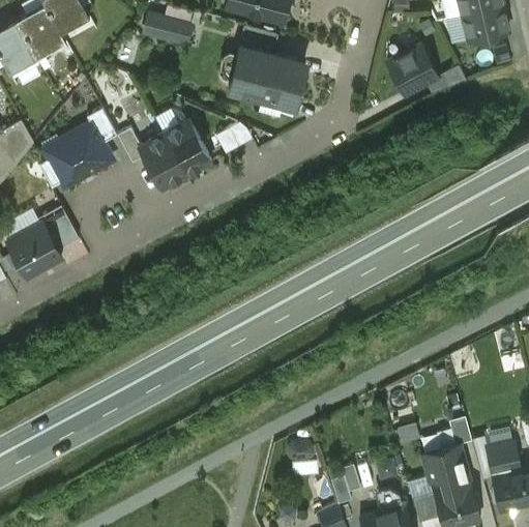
[(80,0),(41,0),(43,4),(57,27),(86,11),(80,0)]
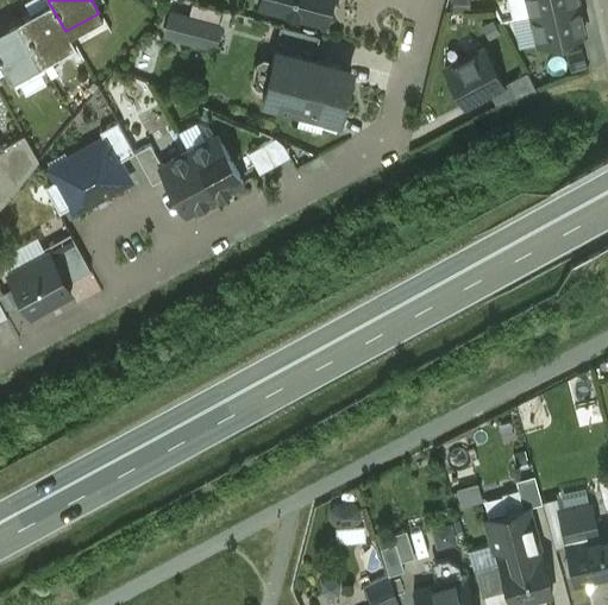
[(261,0),(258,10),(323,27),(331,0),(261,0)]
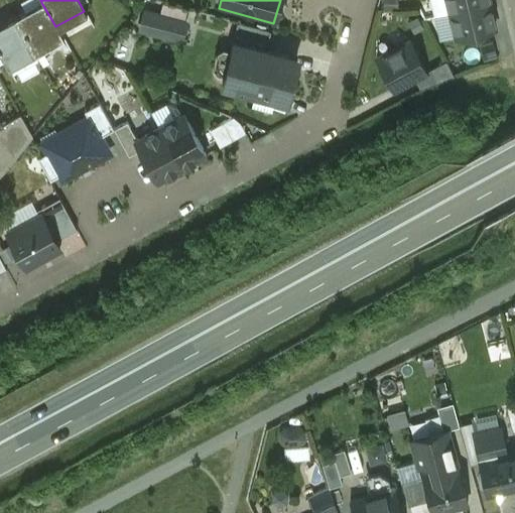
[(487,0),(445,0),(449,15),(489,6),(487,0)]
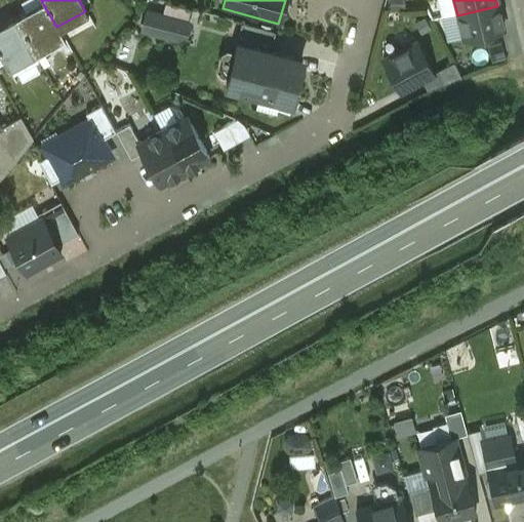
[(43,4),(15,19),(34,51),(62,36),(56,27),(43,4)]
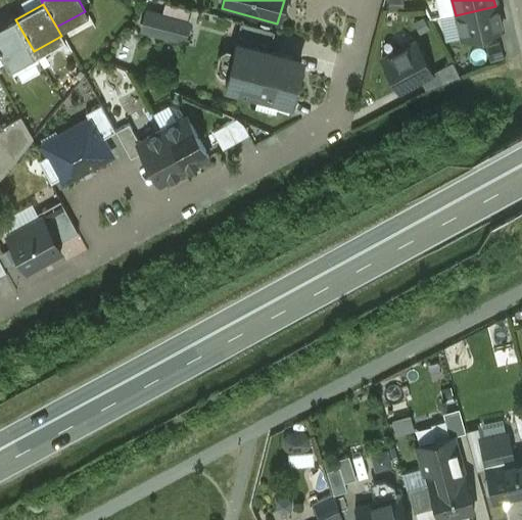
[(495,6),(456,15),(462,41),(502,32),(495,6)]
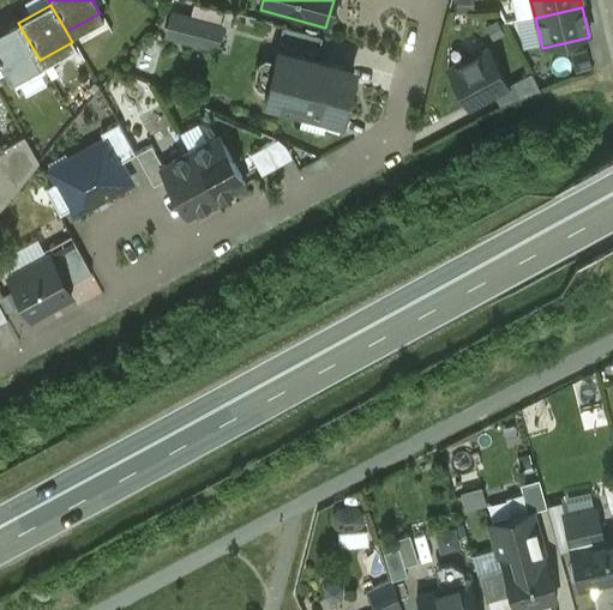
[(222,16),(193,8),(190,22),(218,29),(222,16)]
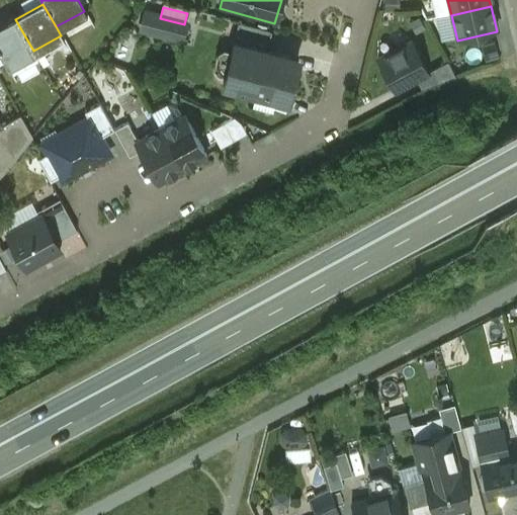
[(160,18),(147,15),(142,33),(179,44),(184,24),(160,18)]
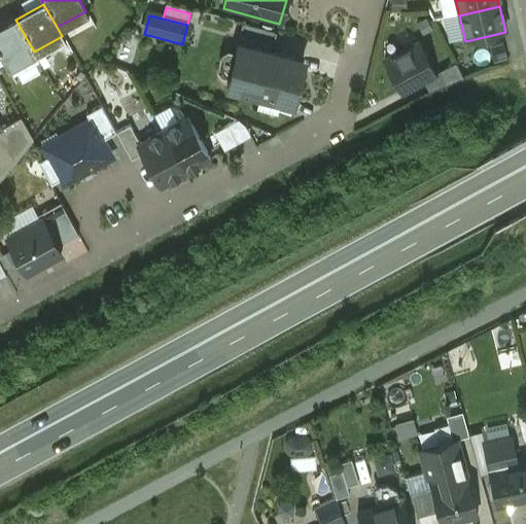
[(15,20),(0,28),(0,56),(5,67),(34,51),(15,20)]
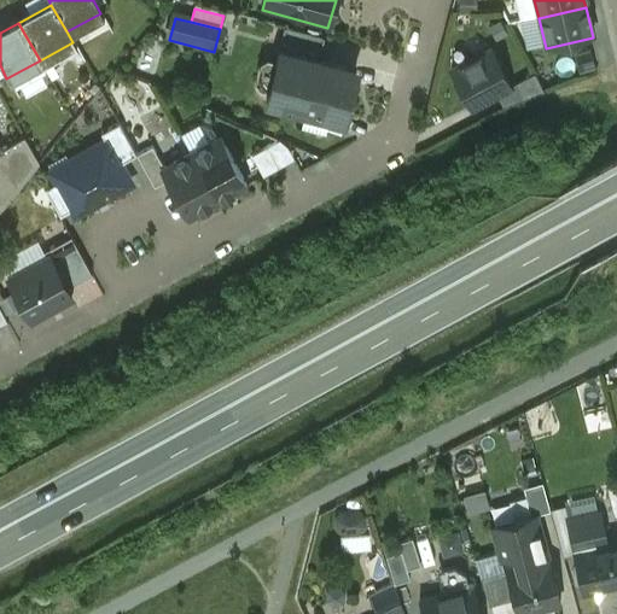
[(324,40),(284,30),(279,52),(319,62),(324,40)]
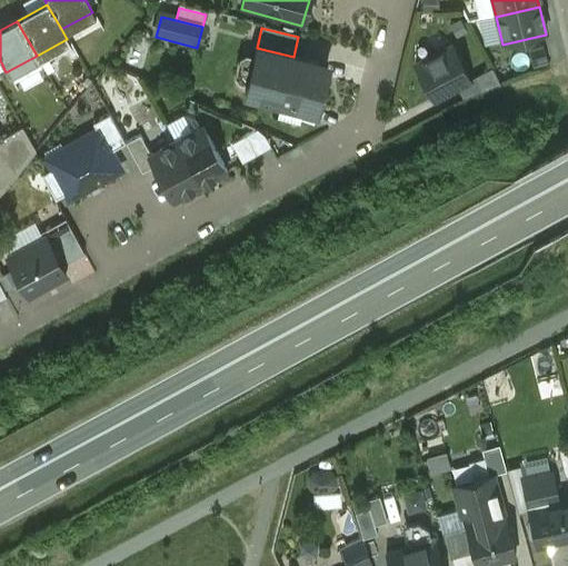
[(294,57),(257,48),(245,95),(281,105),(281,103),(317,111),(326,78),(317,76),(320,62),(301,58),(301,59),(294,57)]
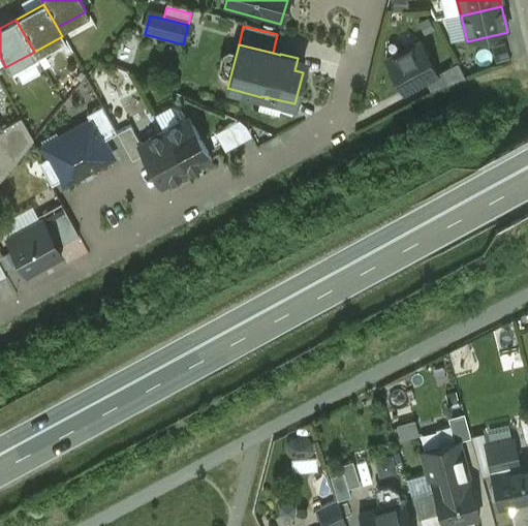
[(420,44),(385,63),(402,95),(425,84),(437,76),(436,75),(420,44)]
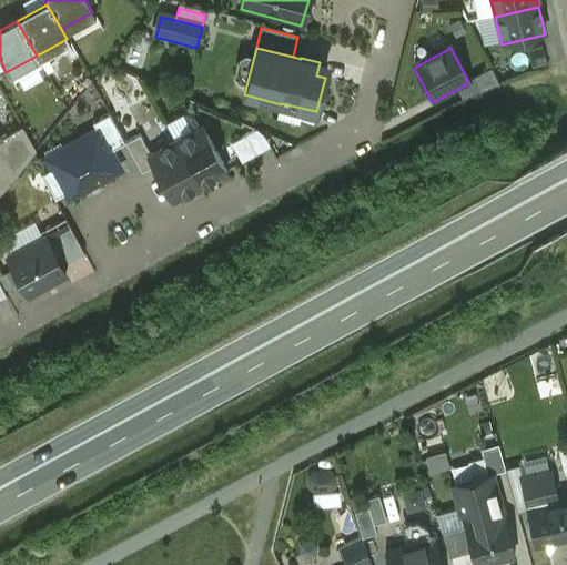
[(490,70),(468,81),(469,82),(456,90),(462,101),(499,87),(490,70)]
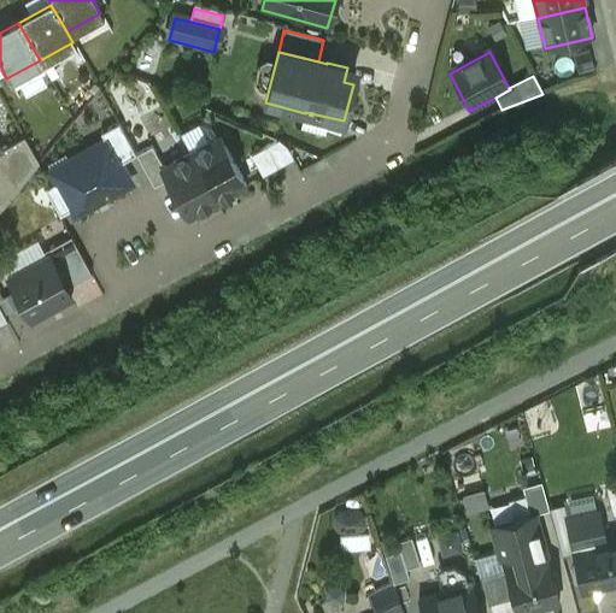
[(118,125),(100,136),(105,145),(106,143),(119,166),(135,158),(118,125)]
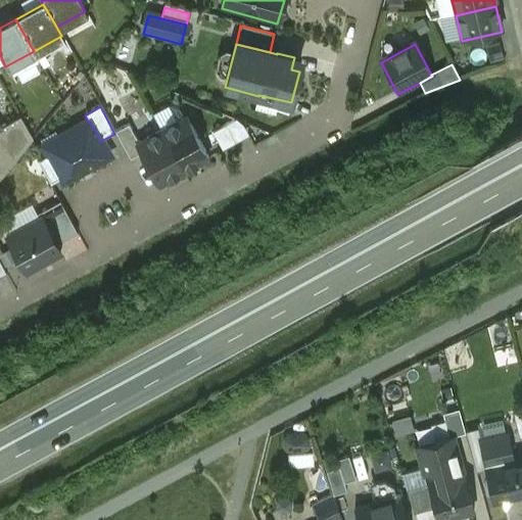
[(2,131),(0,132),(0,179),(3,176),(33,140),(20,119),(1,129),(2,131)]
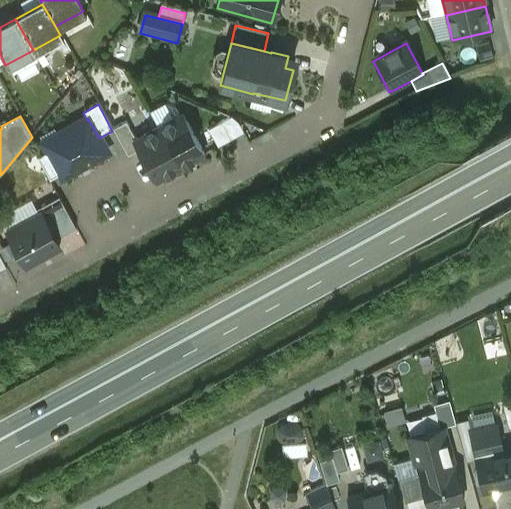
[(182,116),(157,129),(179,169),(204,156),(182,116)]
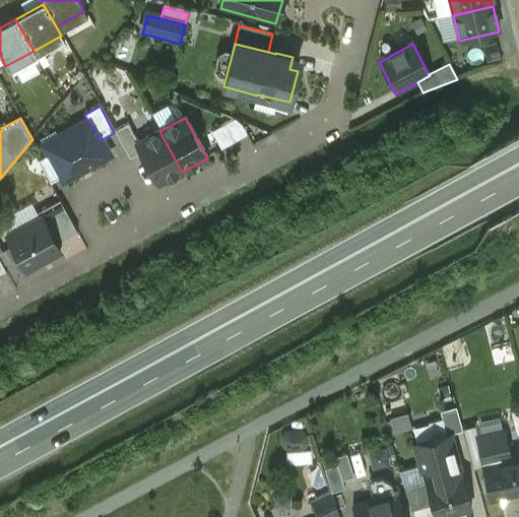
[(88,122),(58,138),(60,143),(46,151),(48,155),(38,162),(50,184),(61,179),(63,182),(109,156),(101,140),(89,121),(88,122)]
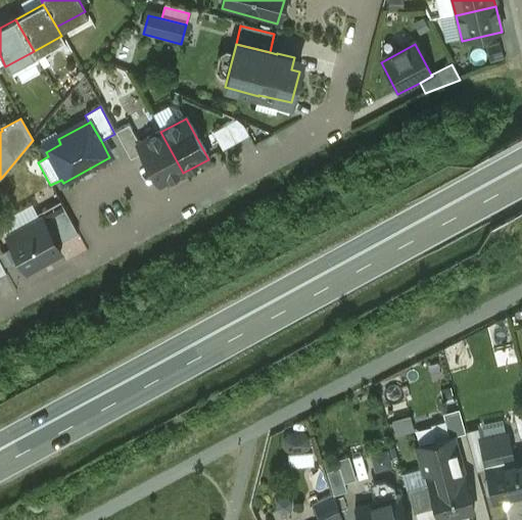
[(128,126),(115,133),(130,160),(140,154),(136,146),(138,145),(128,126)]
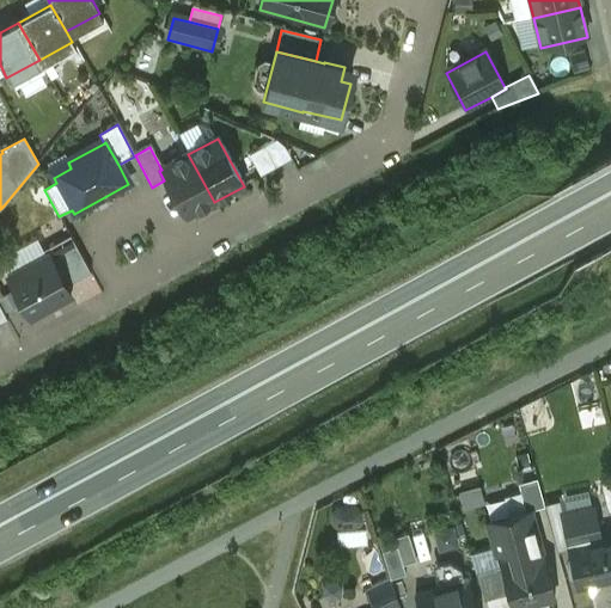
[(263,148),(249,155),(261,177),(275,169),(263,148)]
